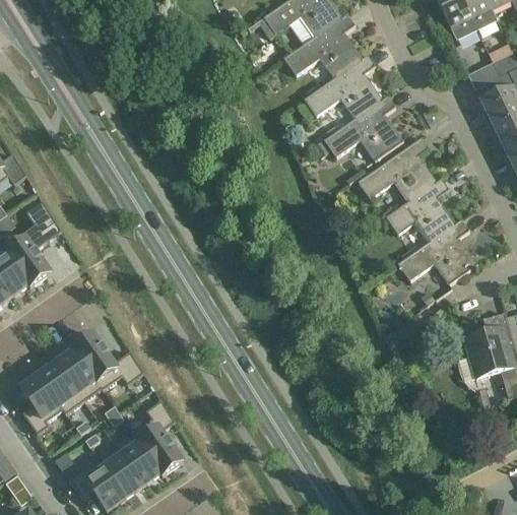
[(287,26),(301,46),(341,17),(329,0),(287,0),(263,17),(275,35),(287,26)]
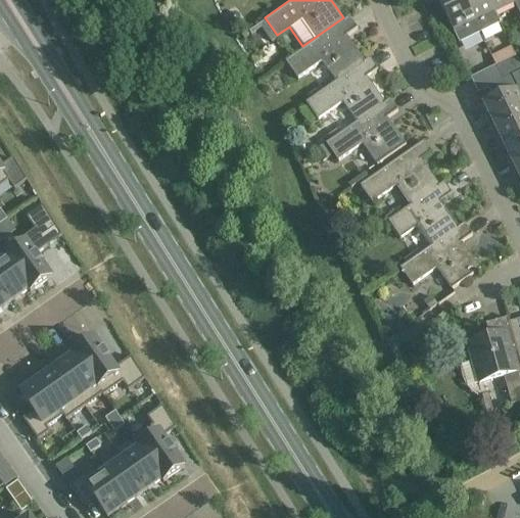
[(478,32),(462,0),(438,0),(456,35),(459,41),(478,32)]
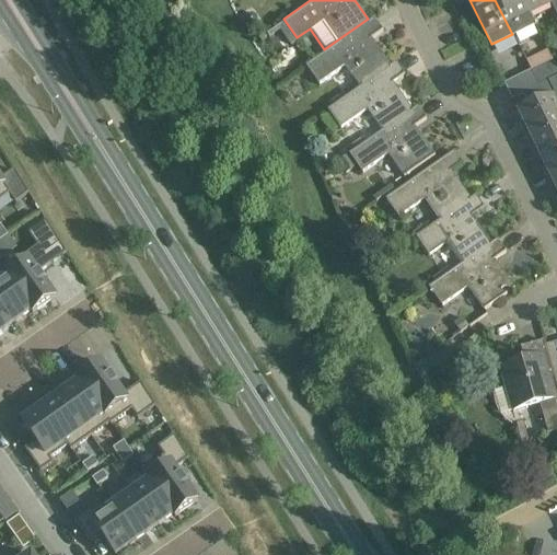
[(495,0),(512,34),(514,33),(534,23),(528,10),(522,0),(495,0)]
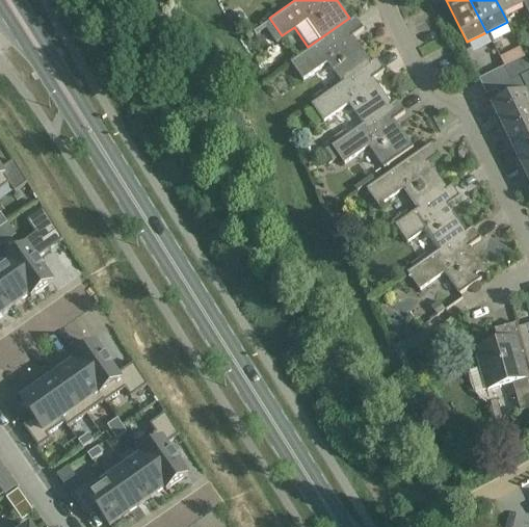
[(521,0),(496,0),(501,9),(521,0)]
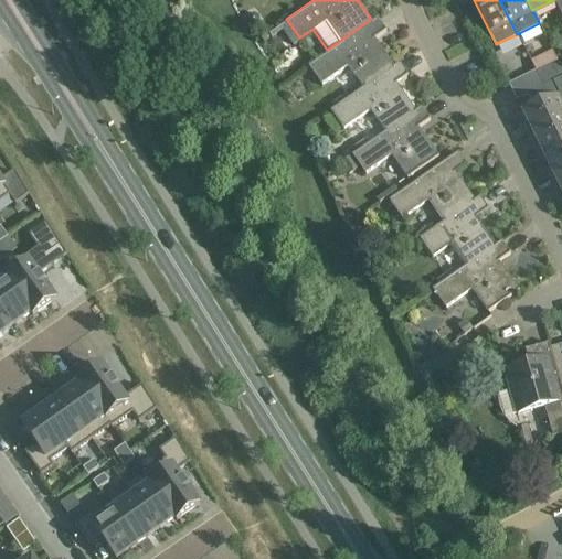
[(377,15),(371,19),(327,50),(308,63),(321,82),(348,63),(363,85),(393,63),(373,35),(385,27),(377,15)]
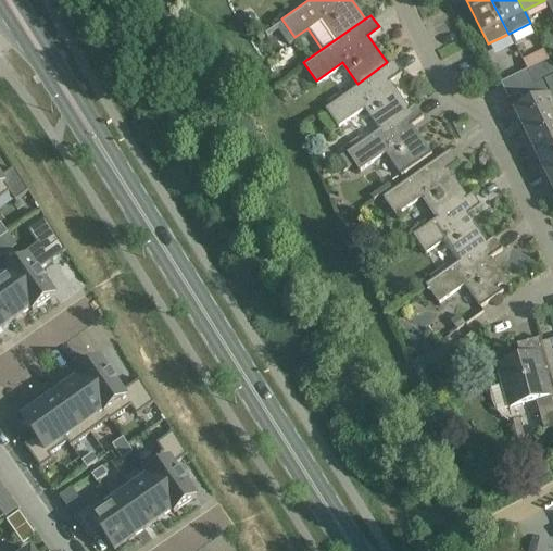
[(532,83),(552,72),(552,70),(547,55),(525,66),(532,83)]
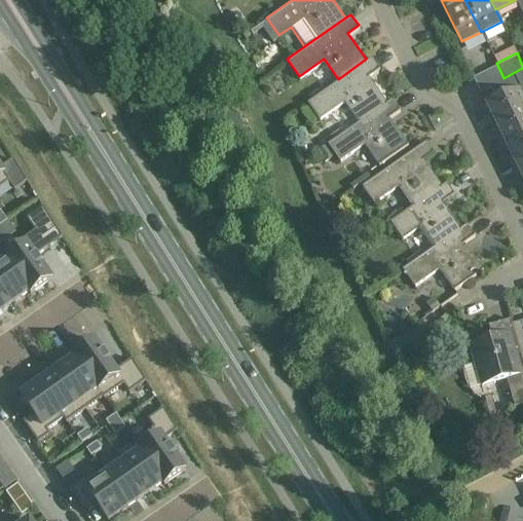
[(371,56),(366,59),(338,79),(306,101),(319,118),(343,101),(358,120),(385,100),(368,74),(378,67),(371,56)]
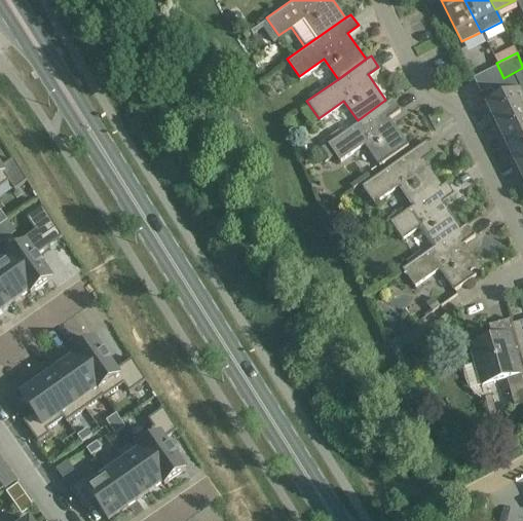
[(480,89),(489,84),(503,78),(496,63),(472,75),(480,89)]
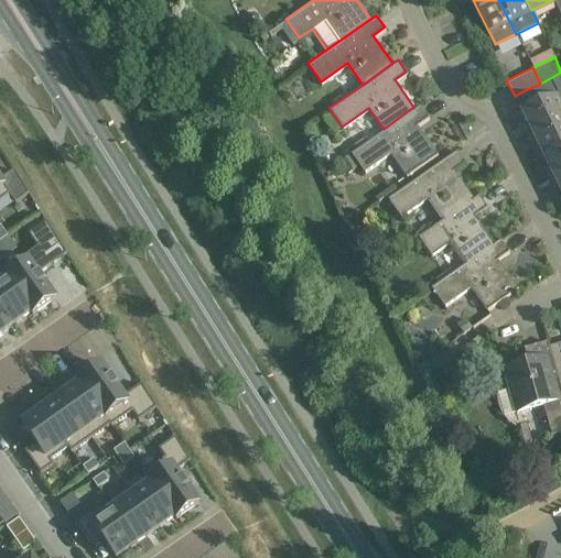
[(520,108),(530,129),(560,113),(560,73),(540,84),(525,90),(531,102),(520,108)]
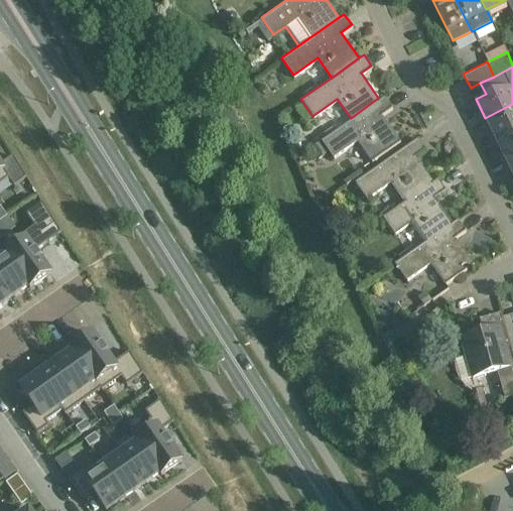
[(333,156),(357,139),(371,159),(399,140),(381,113),(391,106),(384,95),(378,98),(351,118),(321,139),(333,156)]
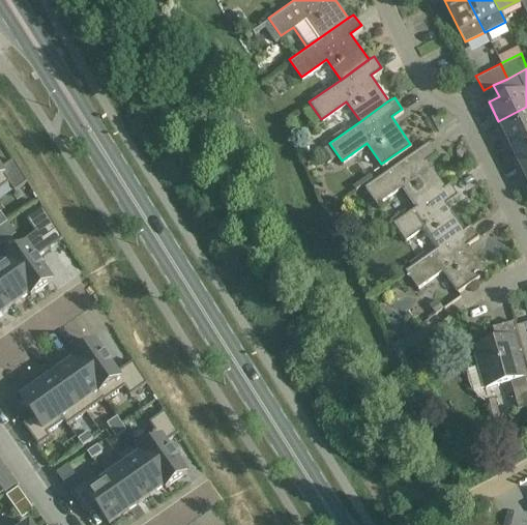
[(526,107),(498,121),(508,143),(526,133),(526,107)]
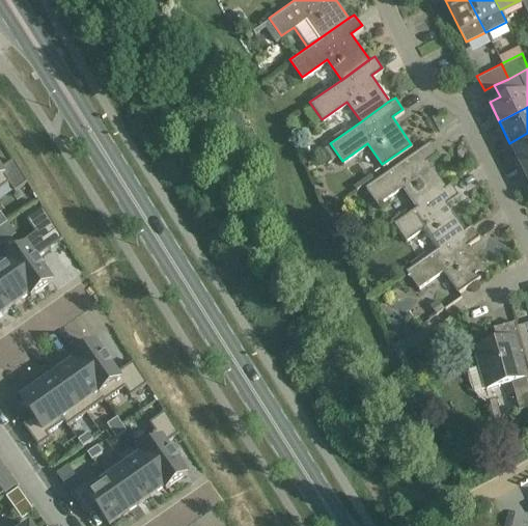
[(527,158),(527,133),(509,143),(519,163),(527,158)]
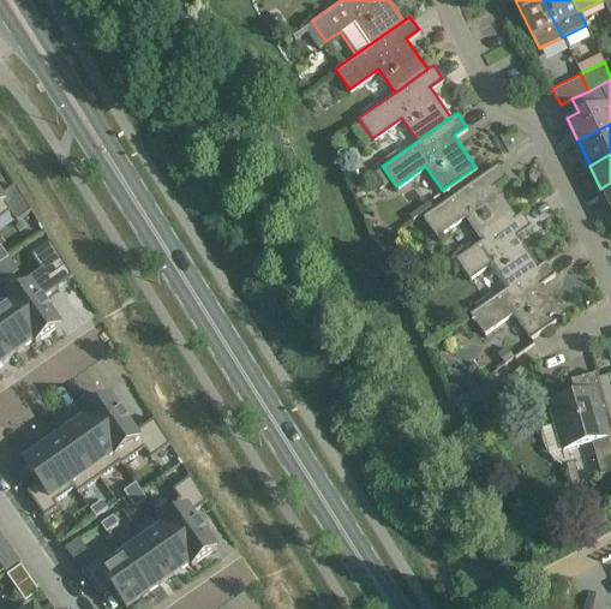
[(505,175),(497,162),(421,215),(436,236),(465,215),(481,239),(515,214),(493,184),(505,175)]
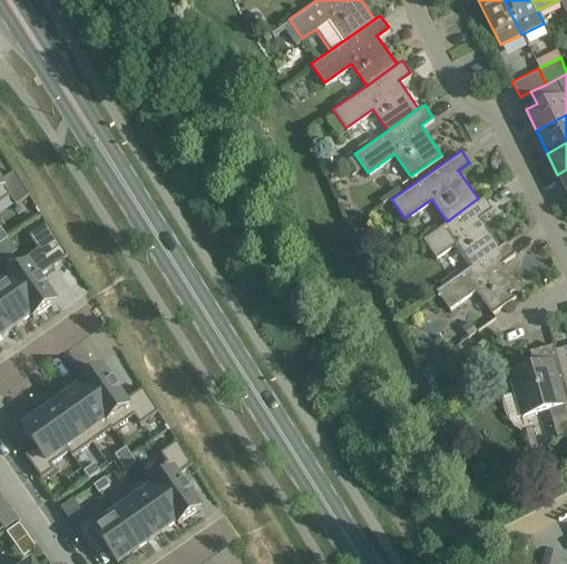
[(352,154),(341,161),(349,172),(360,166),(352,154)]
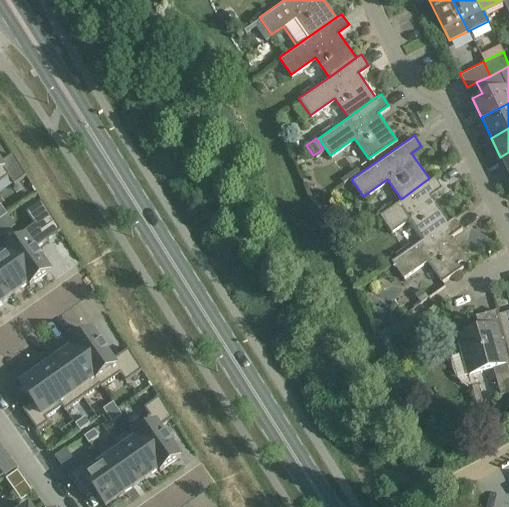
[(0,178),(6,174),(11,182),(23,173),(10,152),(0,158),(0,178)]
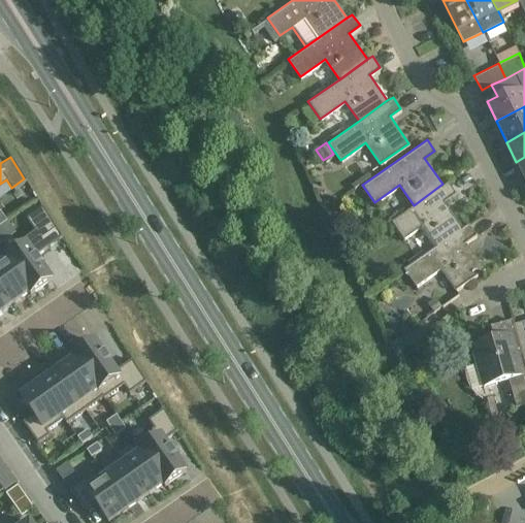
[(524,180),(524,157),(516,162),(524,180)]
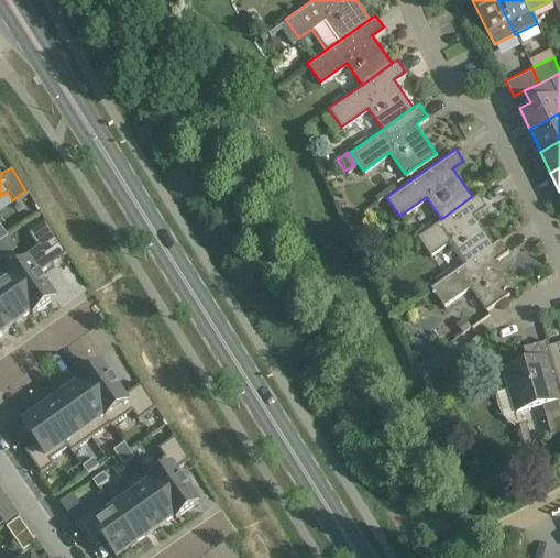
[(478,193),(472,196),(441,219),(417,234),(430,253),(448,241),(463,263),(493,241),(474,214),(486,205),(478,193)]
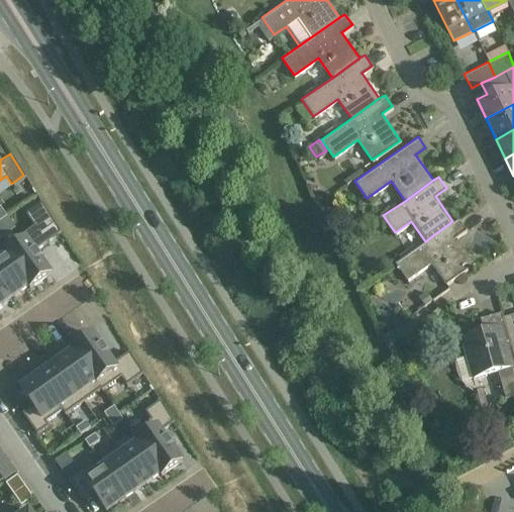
[(32,224),(1,245),(27,283),(26,284),(27,286),(48,271),(31,247),(59,229),(54,222),(39,201),(23,211),(32,224)]
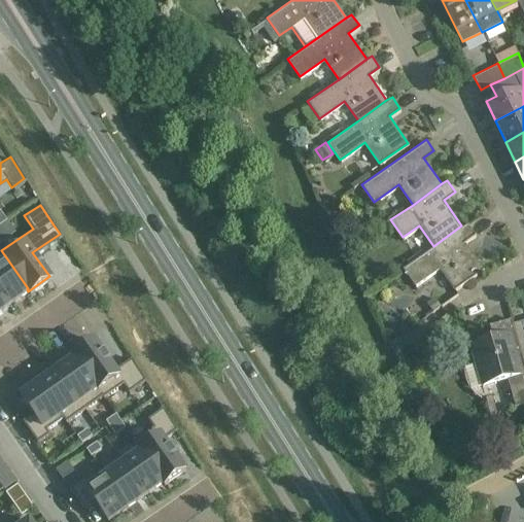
[(461,225),(433,246),(402,267),(414,283),(438,267),(452,287),(481,267),(462,241),(474,234),(465,222),(461,225)]
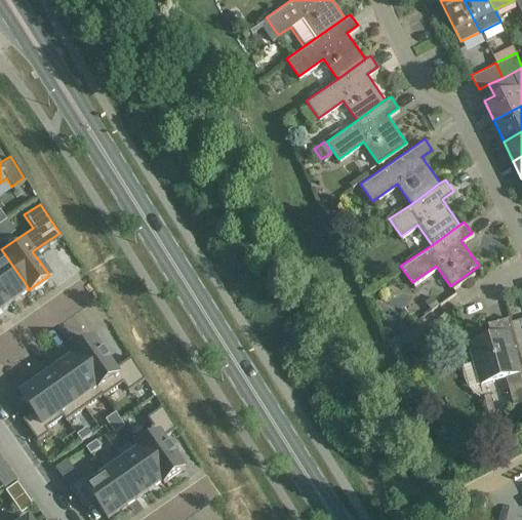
[(0,247),(0,285),(9,300),(27,288),(28,287),(1,249),(0,247)]
